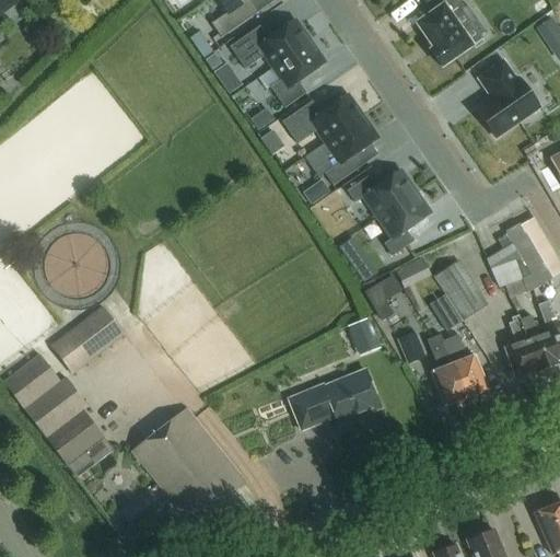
[(0,0),(0,12),(16,0),(0,0)]
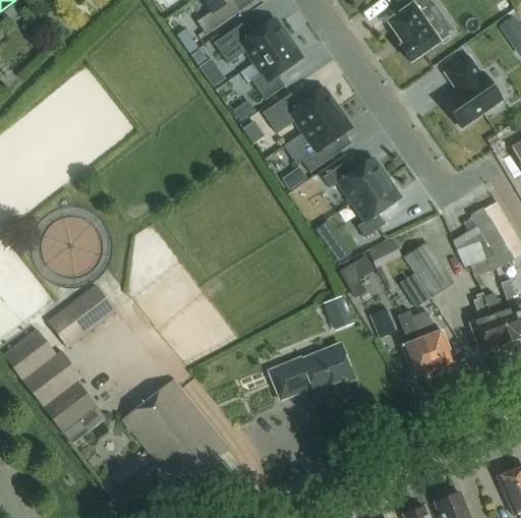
[(197,20),(206,34),(253,0),(205,0),(212,10),(197,20)]
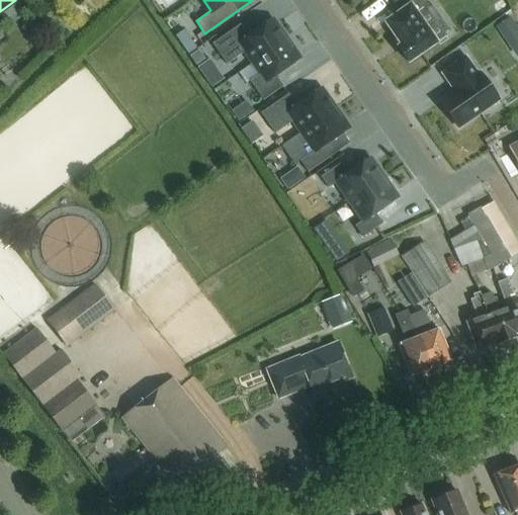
[(394,0),(400,9),(385,19),(401,43),(398,45),(409,60),(437,39),(418,12),(428,6),(423,0),(394,0)]
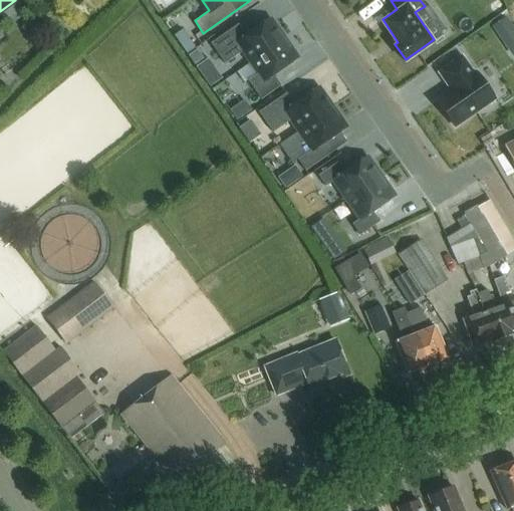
[(494,0),(491,2),(497,11),(504,6),(500,0),(494,0)]
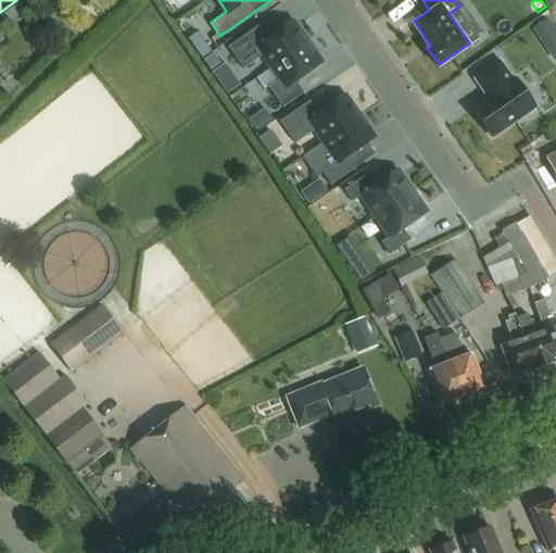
[(548,16),(536,24),(543,34),(555,27),(548,16)]
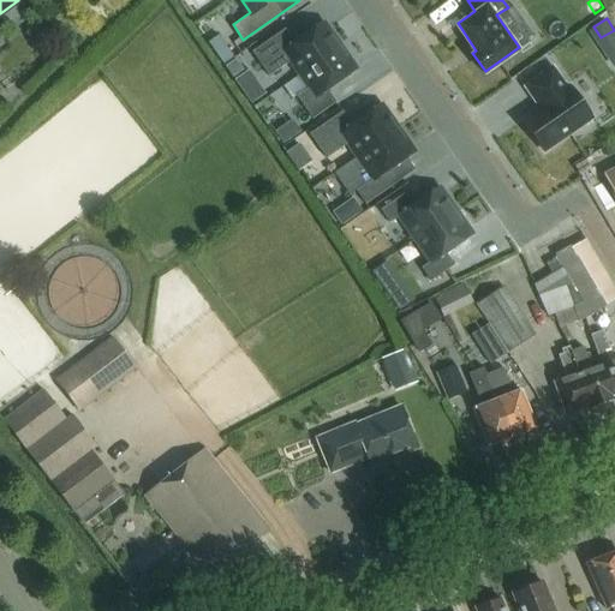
[(341,42),(328,24),(324,27),(321,22),(294,40),(285,25),(251,49),(269,73),(288,59),(298,72),(341,42)]
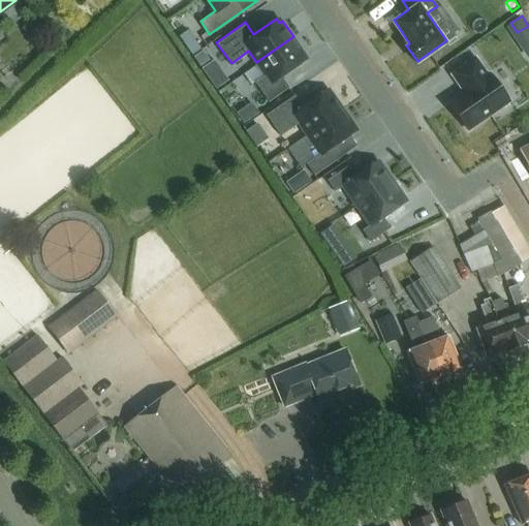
[(188,28),(180,33),(192,53),(200,48),(188,28)]
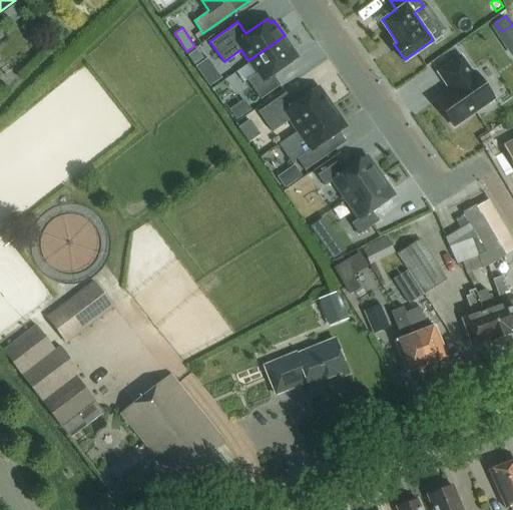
[(257,71),(247,78),(261,96),(280,83),(273,72),(296,57),(293,52),(295,50),(285,35),(248,60),(257,71)]
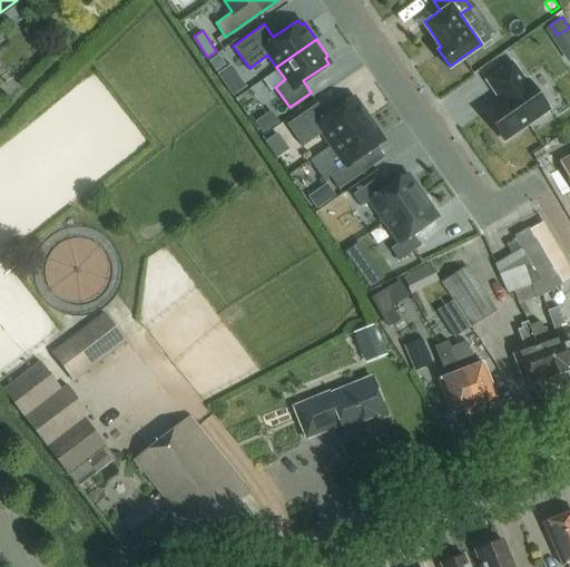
[(499,98),(482,110),(503,140),(549,108),(528,78),(527,79),(512,59),(484,78),(490,86),(499,98)]
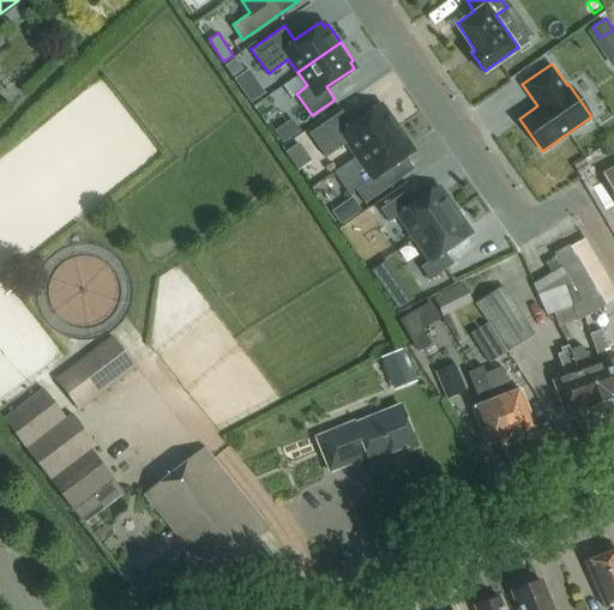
[(385,107),(381,109),(378,103),(351,121),(342,108),(309,131),(326,155),(347,140),(355,153),(398,125),(385,107)]
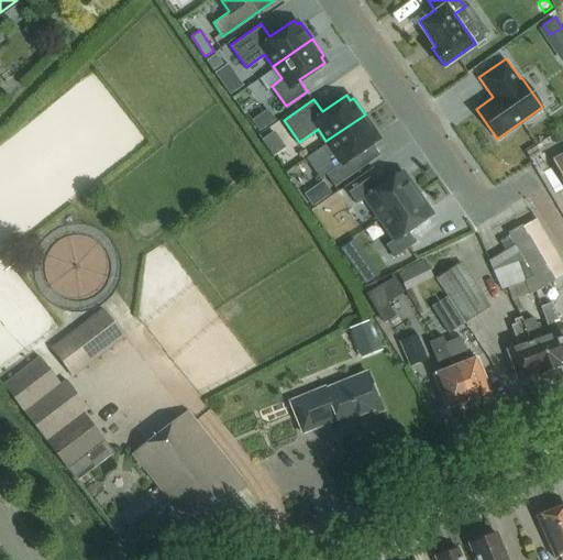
[(267,108),(251,119),(258,130),(274,119),(267,108)]
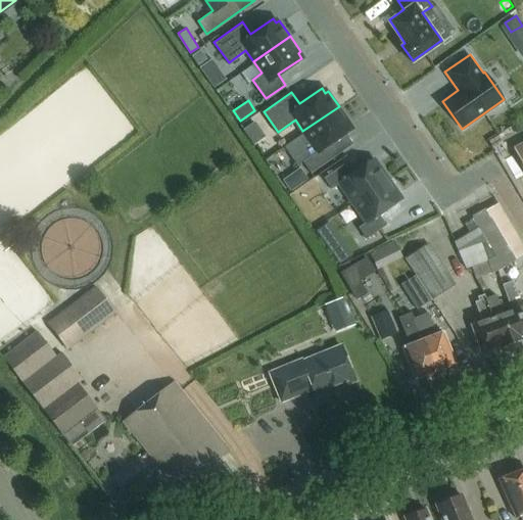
[(339,106),(302,131),(317,151),(303,160),(311,171),(332,155),(328,149),(325,145),(350,128),(346,124),(349,122),(339,106)]
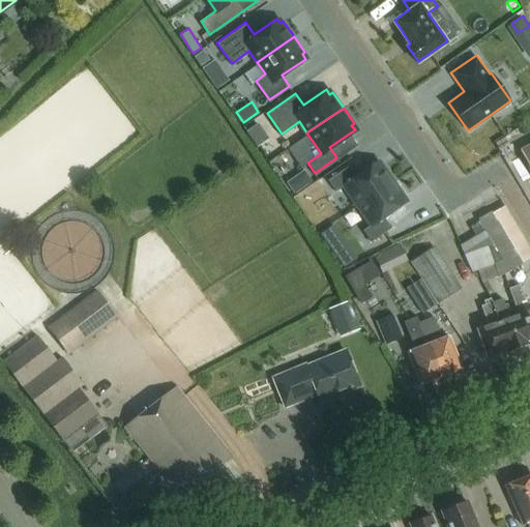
[(257,143),(267,136),(258,122),(247,129),(257,143)]
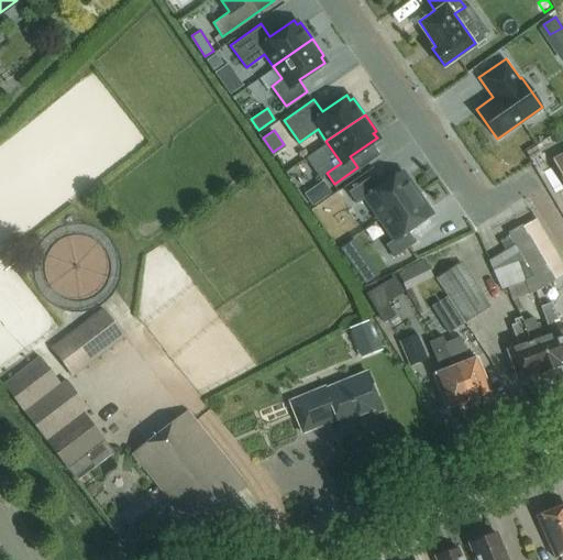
[(562,177),(562,151),(552,157),(562,177)]
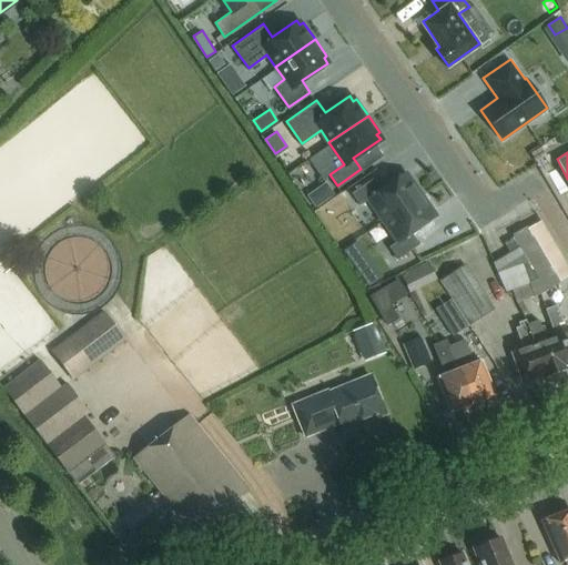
[(374,177),(352,192),(359,203),(367,198),(383,220),(402,205),(422,192),(409,175),(407,178),(404,172),(382,188),(374,177)]
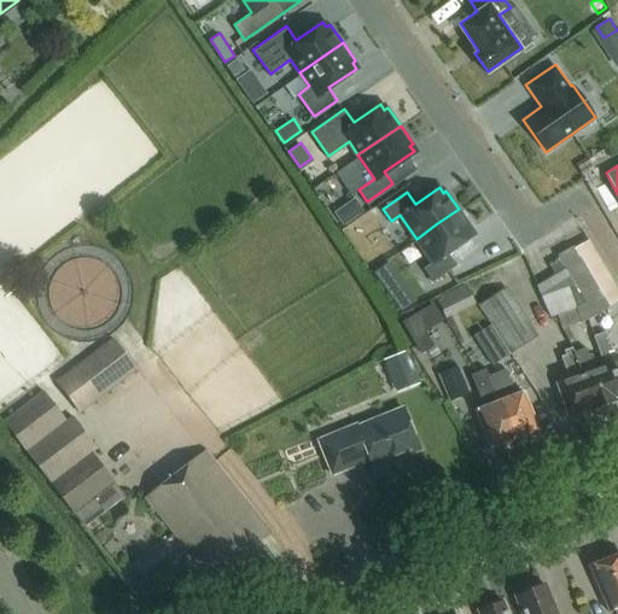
[(347,202),(333,211),(342,224),(356,215),(347,202)]
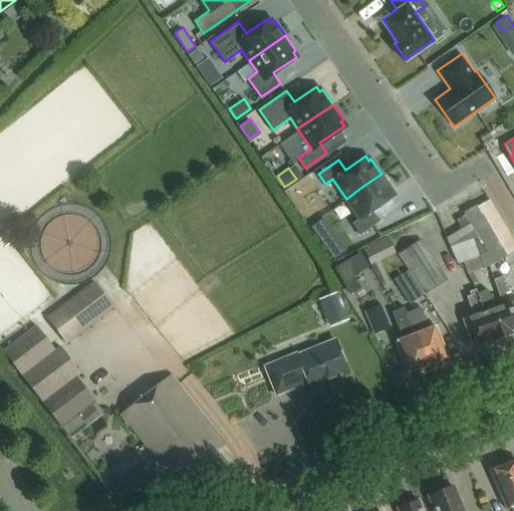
[(363,186),(346,199),(359,218),(352,223),(359,233),(379,220),(372,210),(393,196),(390,191),(392,189),(381,174),(363,186)]
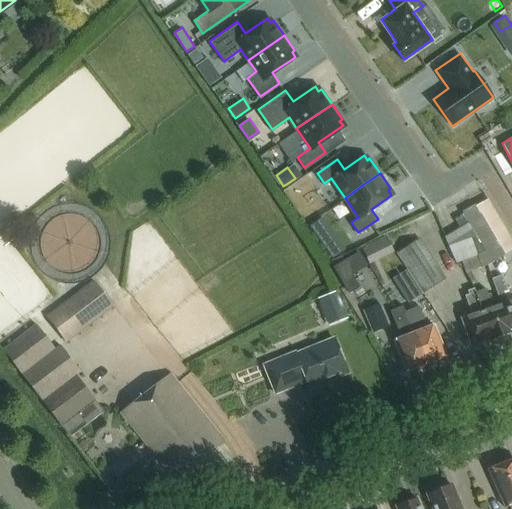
[(511,236),(488,197),(475,205),(480,211),(481,211),(506,253),(511,249),(511,236)]
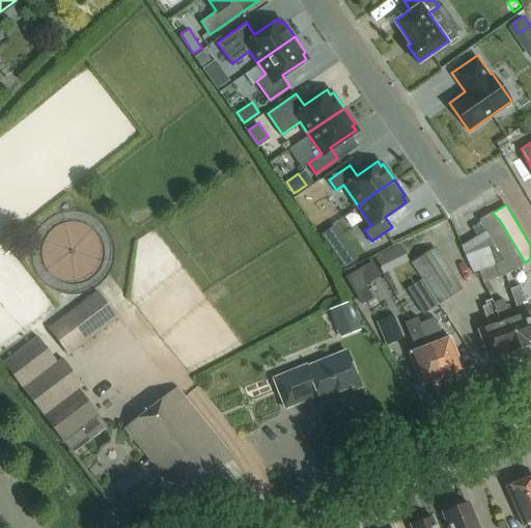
[(480,219),(471,224),(478,235),(482,243),(492,238),(486,230),(485,227),(480,219)]
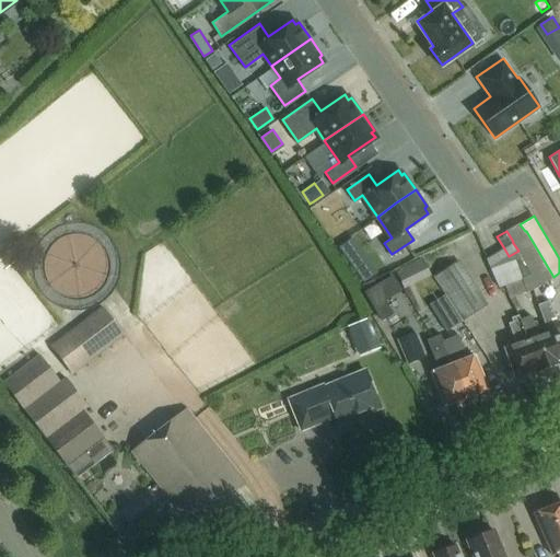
[(524,278),(528,292),(553,277),(526,231),(525,231),(512,240),(513,243),(518,251),(533,275),(524,278)]
